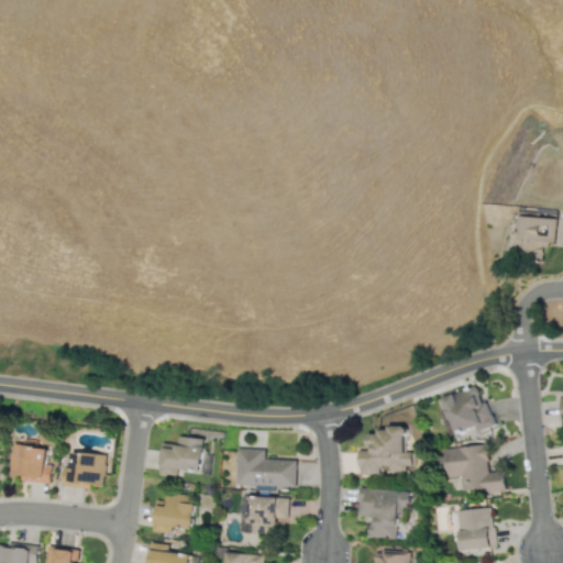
[(555,218),(514,216),(510,258),(542,261),(544,241),(553,242),(555,218)]
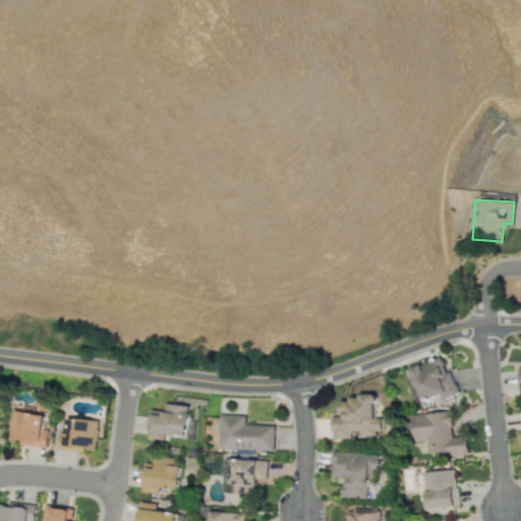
[(408,366),(412,378),(406,380),(414,404),(440,395),(441,399),(456,394),(443,355),(408,366)]
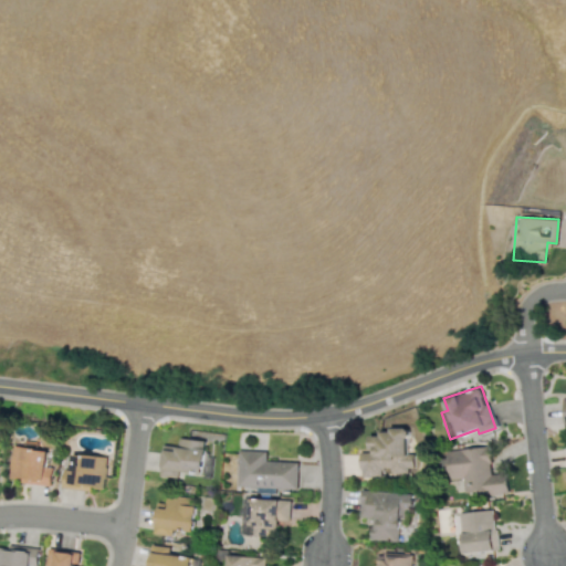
[(392,428),(406,428),(409,431),(409,436),(407,438),(407,453),(413,453),(413,468),(407,468),(407,473),(389,473),(389,468),(384,468),(384,470),(380,470),(380,477),(362,477),(362,470),(360,470),(360,452),(375,452),(375,449),(370,449),(370,436),(379,436),(379,430),(381,430),(381,431),(389,431),(389,427),(392,427),(392,428)]
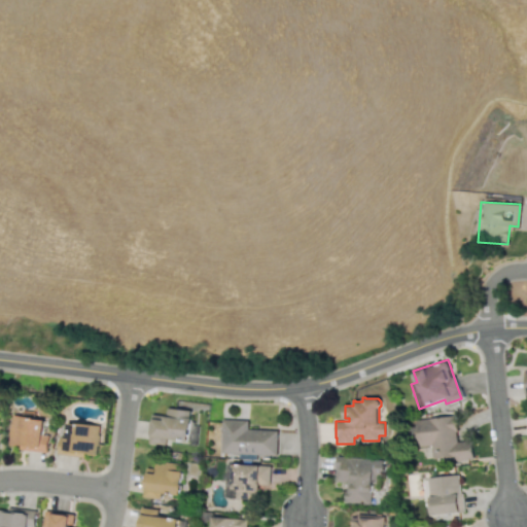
[(148,444),(166,446),(166,440),(188,442),(192,410),(167,408),(166,419),(151,418),(148,444)]
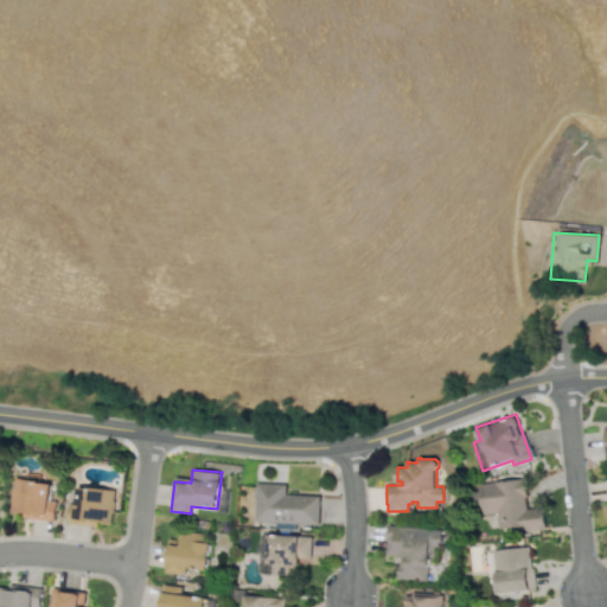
[(496,528),(523,525),(524,530),(544,528),(542,506),(525,509),(523,478),(479,483),(483,513),(494,512),(496,528)]
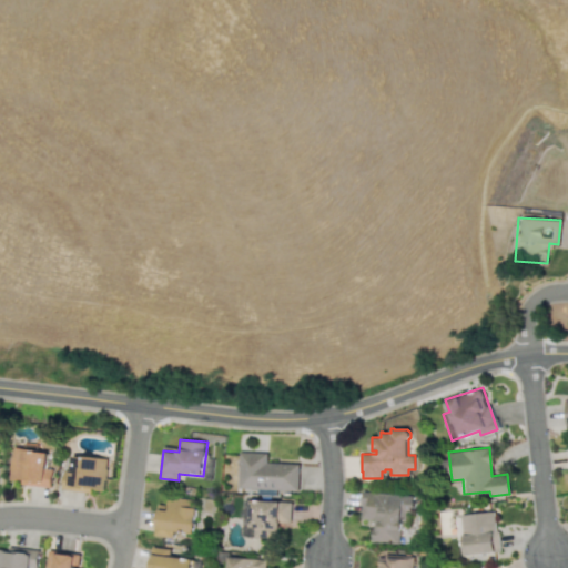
[(47,450),(11,448),(9,478),(22,479),(22,485),(50,487),(51,468),(46,468),(47,450)]
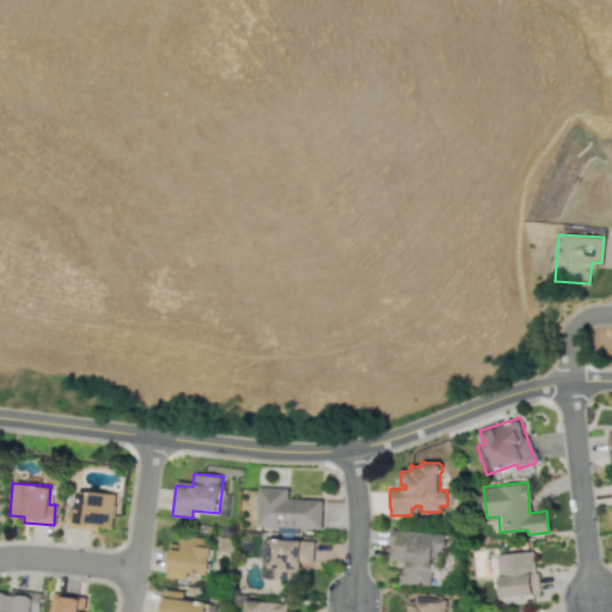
[(257,487),(288,488),(288,499),(323,500),(320,528),(255,526),(257,487)]
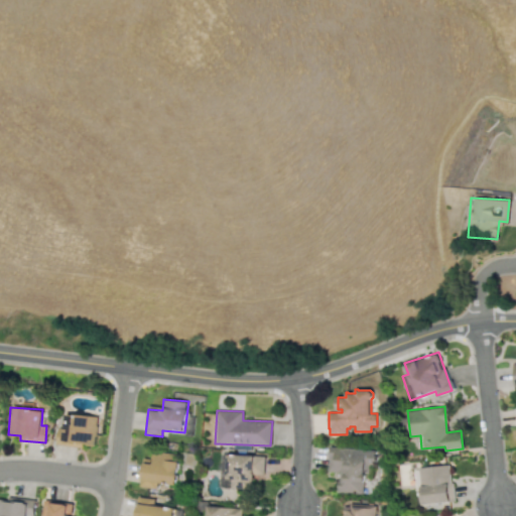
[(56,444),(84,447),(84,444),(94,445),(97,416),(66,413),(63,427),(57,427),(56,444)]
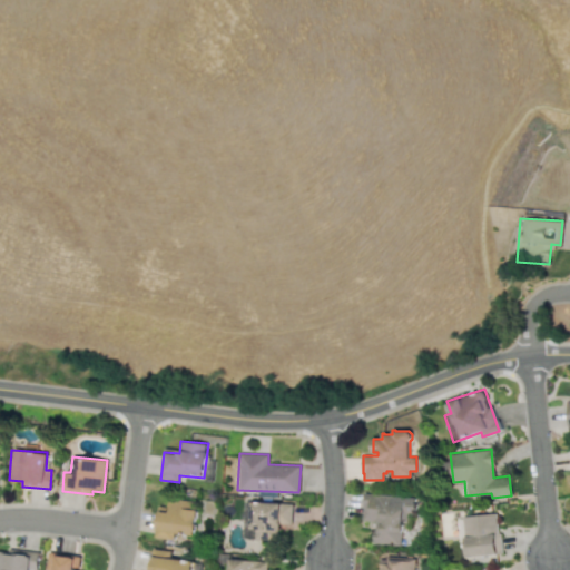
[(363,492),(414,497),(413,502),(415,502),(414,516),(406,514),(406,518),(402,518),(402,522),(402,531),(401,531),(400,544),(373,542),(373,540),(372,540),(373,531),(373,529),(376,529),(376,522),(362,521),(363,507),(362,505),(363,492)]
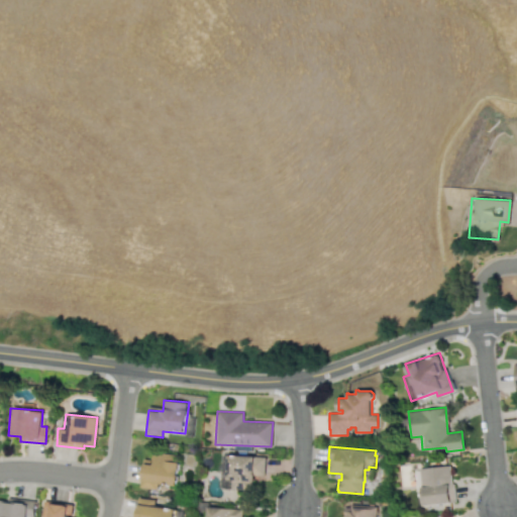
[(177,485),(179,453),(153,452),(152,459),(142,458),(140,488),(156,489),(157,484),(177,485)]
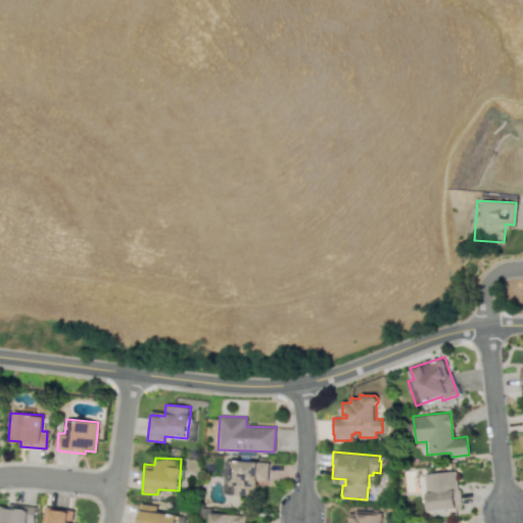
[(230,460),(268,462),(267,481),(256,481),(256,487),(253,487),(252,495),(232,494),(233,485),(229,485),(230,460)]
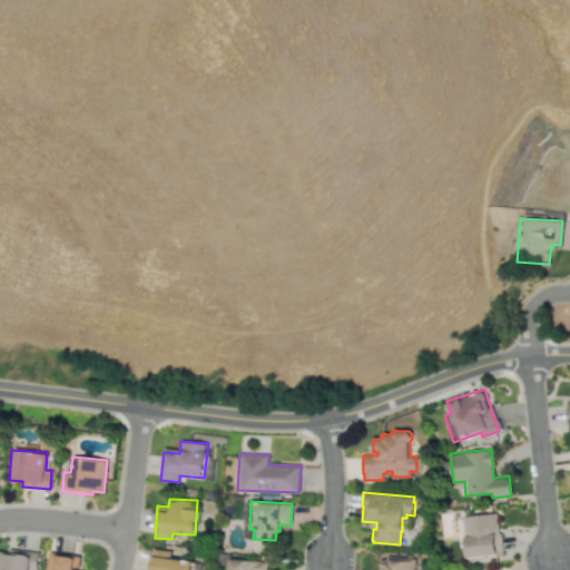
[(460,517),(465,558),(501,553),(495,512),(460,517)]
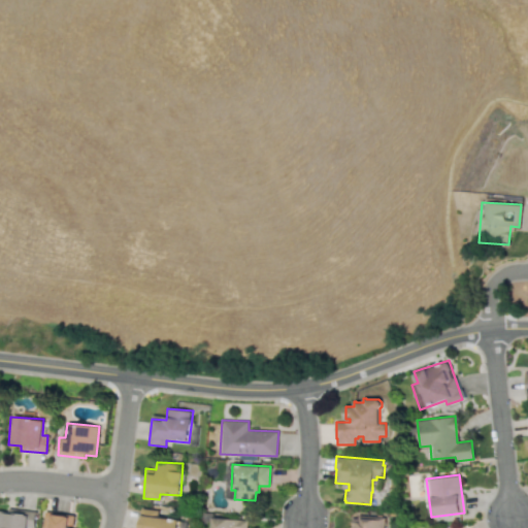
[(0,527),(34,527),(35,513),(0,510),(0,527)]
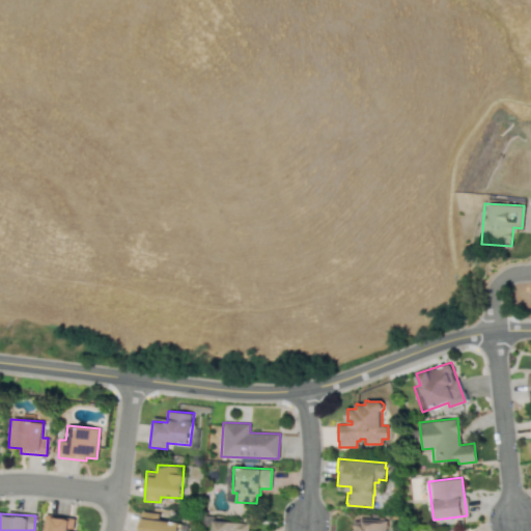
[(81,530),(73,530),(74,518),(45,515),(44,530),(81,530)]
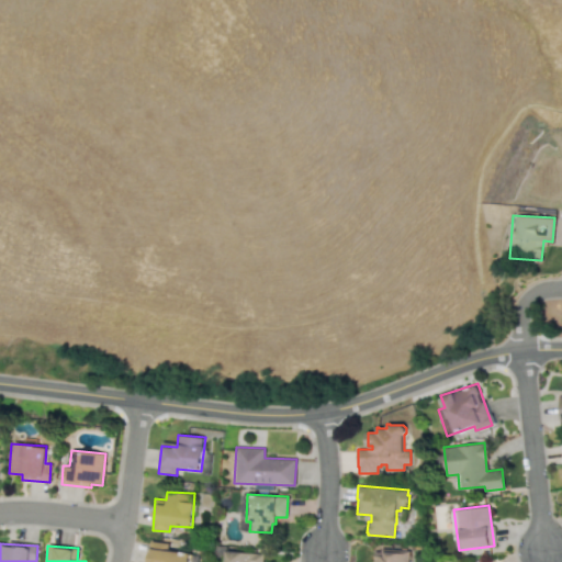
[(380,548),(409,550),(408,561),(373,561),(374,554),(375,551),(380,551),(380,548)]
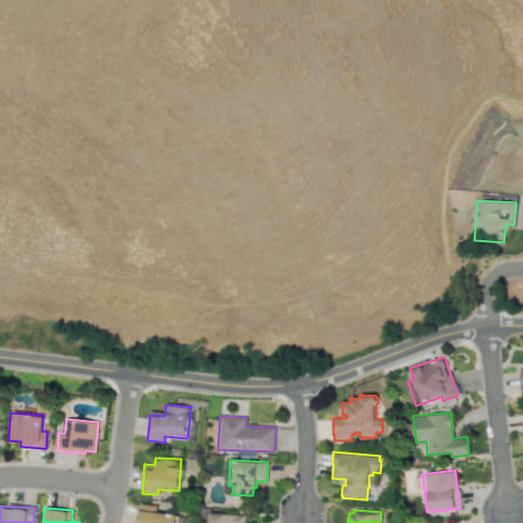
[(175,522),(176,513),(137,512),(137,522),(175,522)]
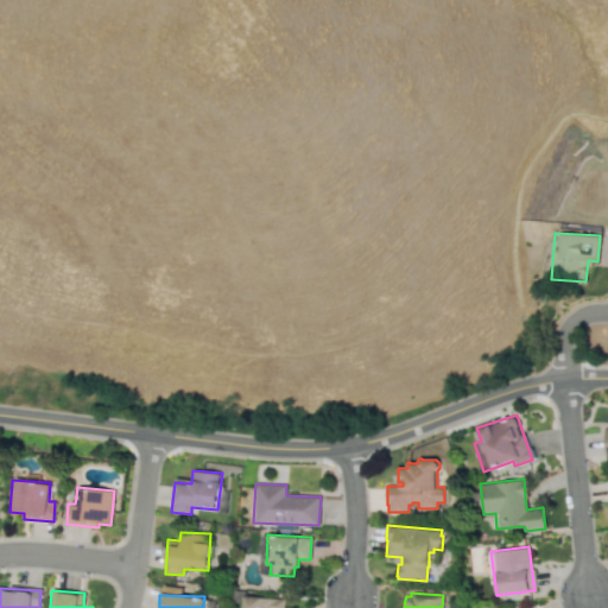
[(242,607),(244,595),(284,599),(283,607),(242,607)]
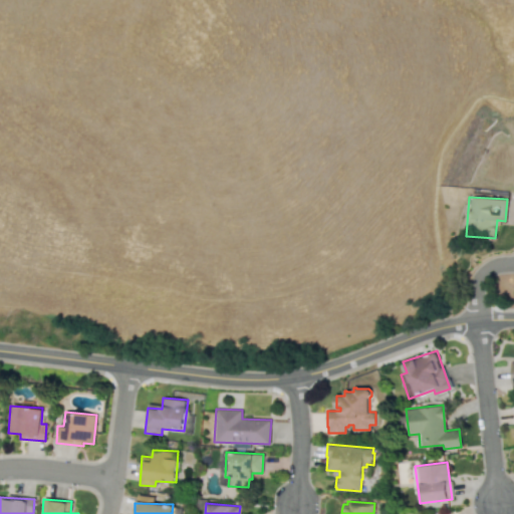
All buildings are outlined.
